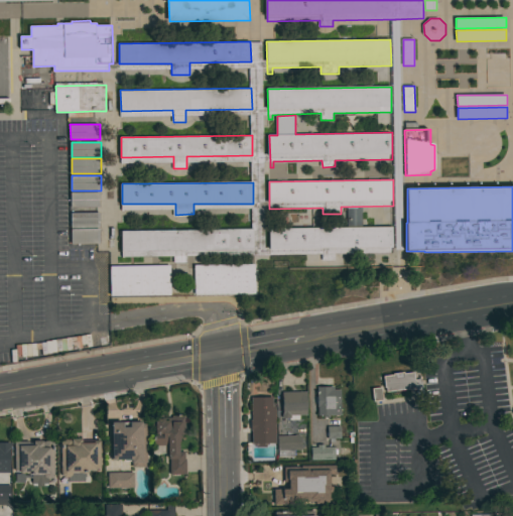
[(101,191),(102,207),(96,207),(73,208),(72,192),(101,191)]
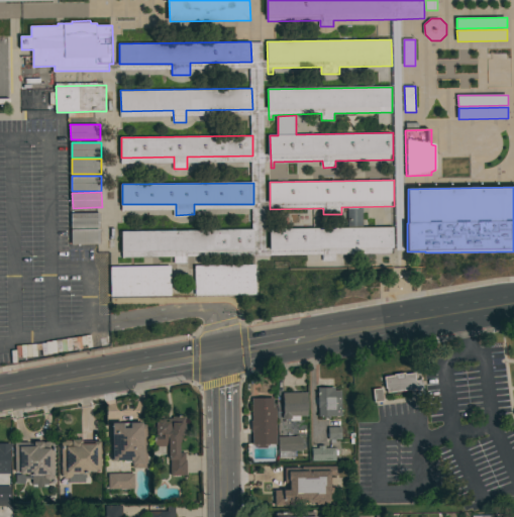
[(270,249),(270,229),(349,228),(349,209),(363,209),(364,228),(393,227),(394,247),(335,248),(335,261),(323,261),(322,249),(270,249)]
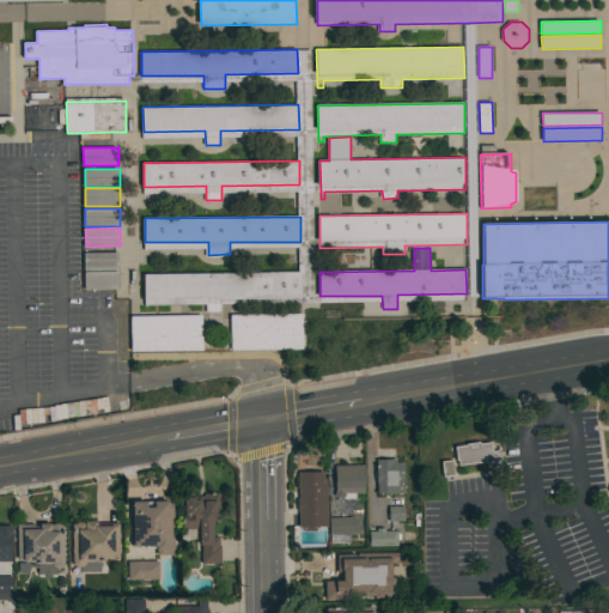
[(121,253),(121,271),(86,271),(86,253),(114,253),(121,253)]
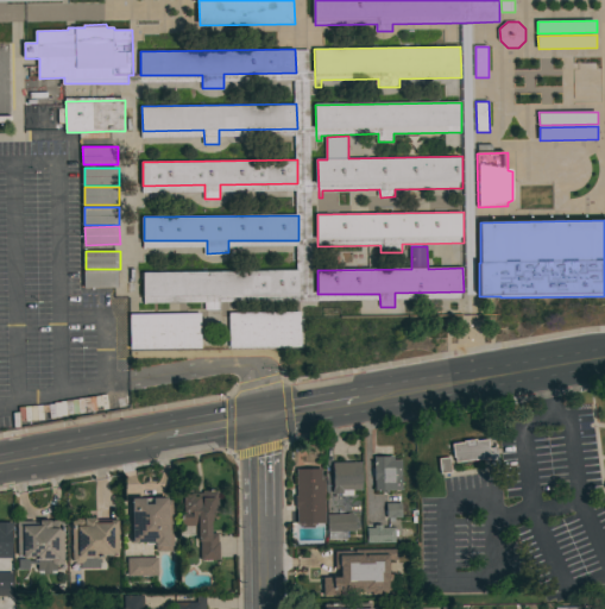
[(302,296),(220,297),(220,307),(208,307),(207,295),(144,296),(144,272),(302,269),(302,296)]
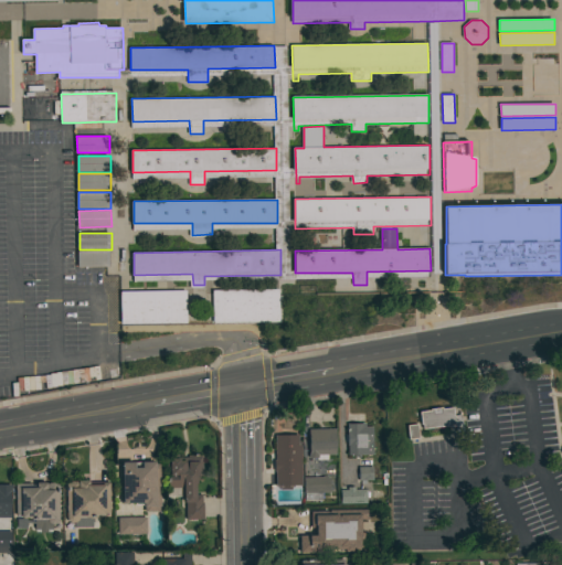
[(112,251),(112,267),(107,267),(80,267),(80,251),(112,251)]
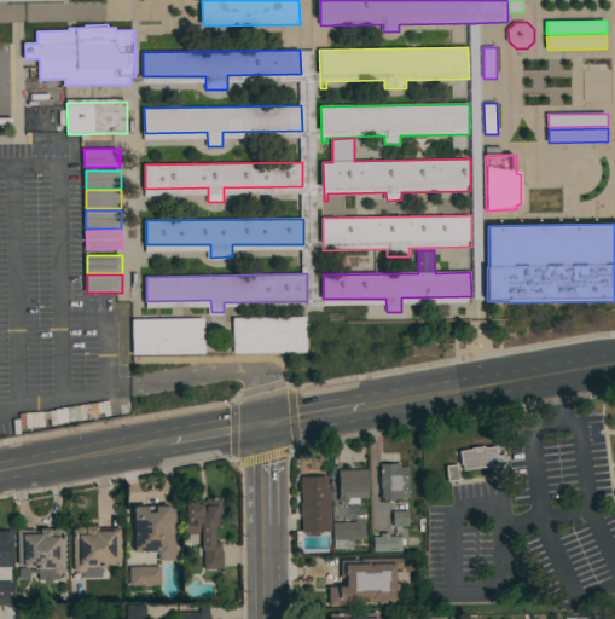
[(306,316),(306,352),(235,353),(233,317),(306,316)]
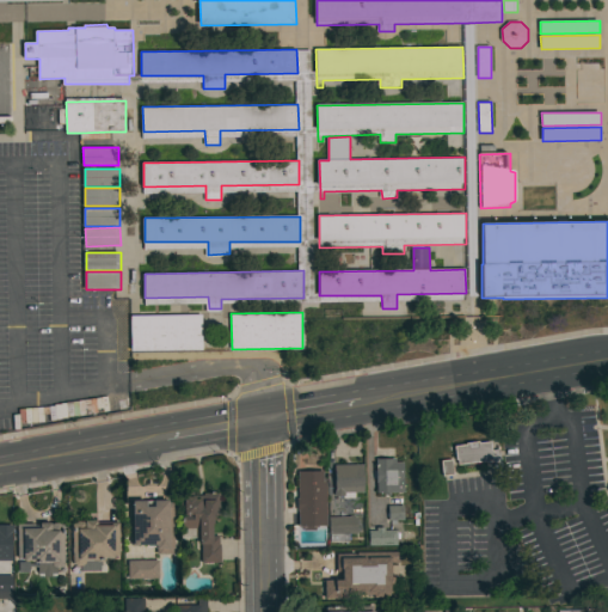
[(203,313),(204,348),(133,349),(133,314),(203,313)]
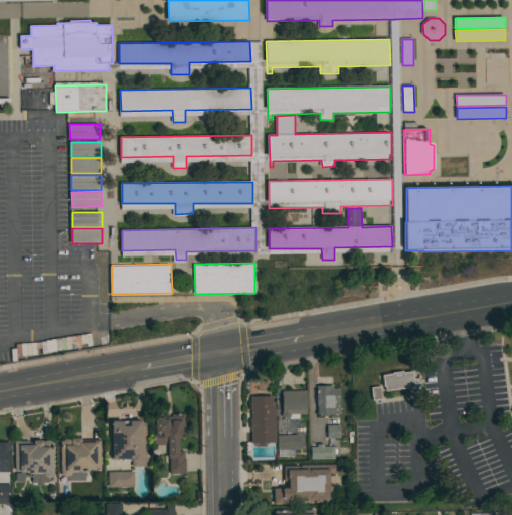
[(393,374),(393,372),(404,371),(405,372),(425,370),(428,386),(420,387),(420,388),(411,389),(411,388),(387,391),(386,387),(385,387),(384,375),(393,374)]
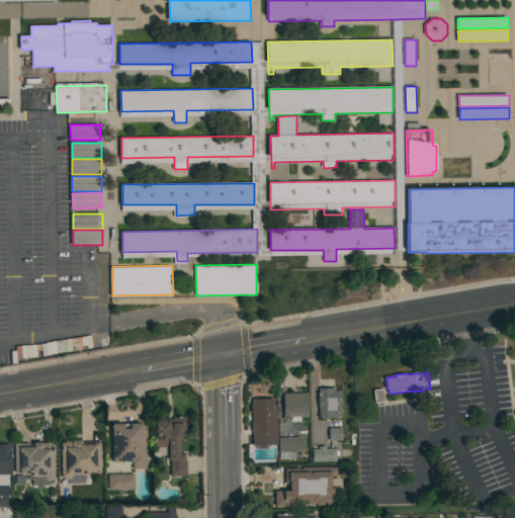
[(337,387),(337,392),(343,392),(344,417),(333,417),(333,419),(328,419),(328,417),(321,417),(321,389),(337,387)]
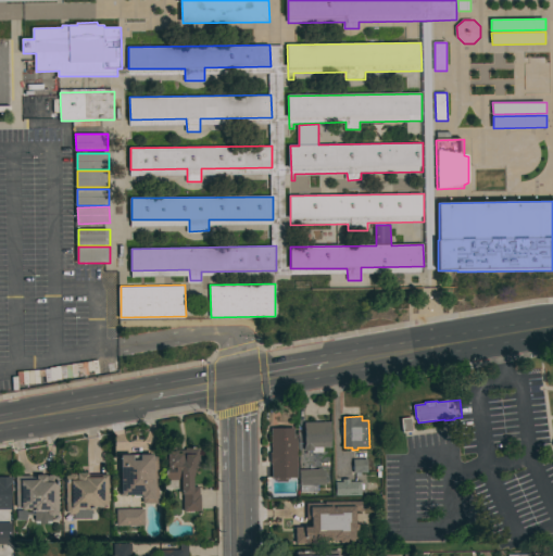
[(413,417),(415,431),(404,432),(403,418),(413,417)]
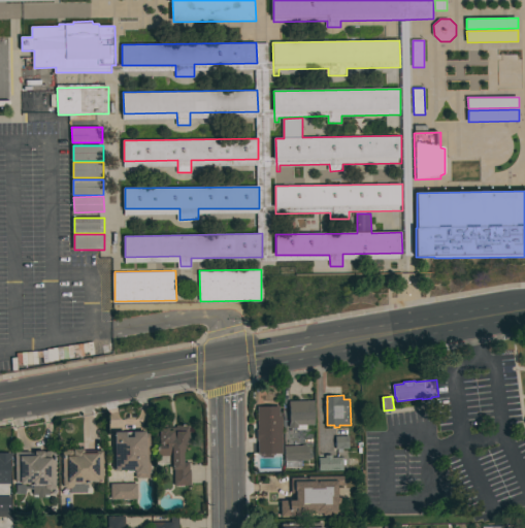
[(316,401),(316,425),(308,425),(308,429),(298,430),(298,428),(292,428),(291,401),(316,401)]
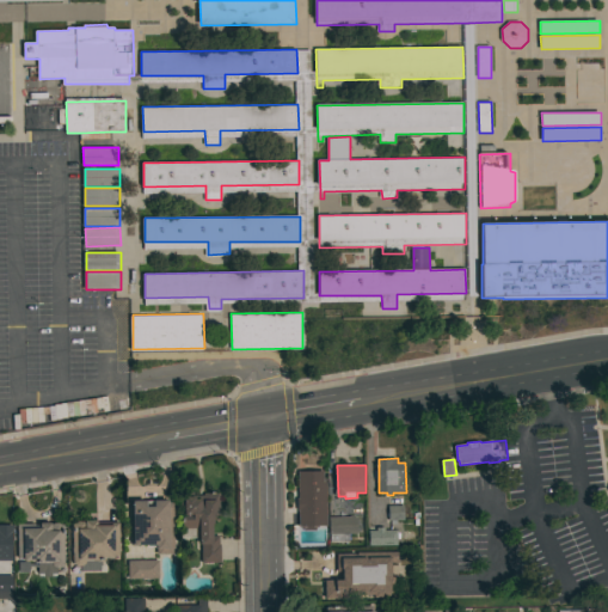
[(306,531),(306,525),(302,525),(302,509),(300,509),(300,499),(302,499),(301,472),(324,472),(324,483),(329,483),(330,525),(317,525),(317,531),(306,531)]
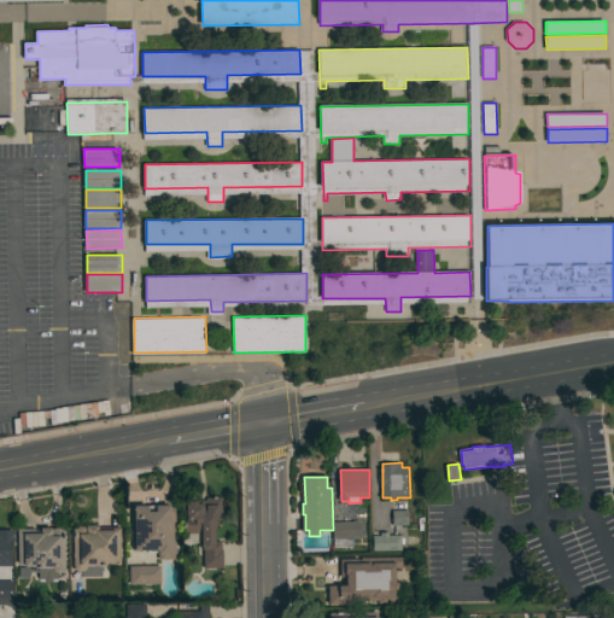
[(197,496),(197,501),(211,500),(211,499),(223,497),(224,520),(218,520),(218,529),(217,529),(217,542),(223,541),(223,551),(224,551),(226,567),(206,569),(205,549),(204,549),(203,534),(185,534),(185,497),(197,496)]
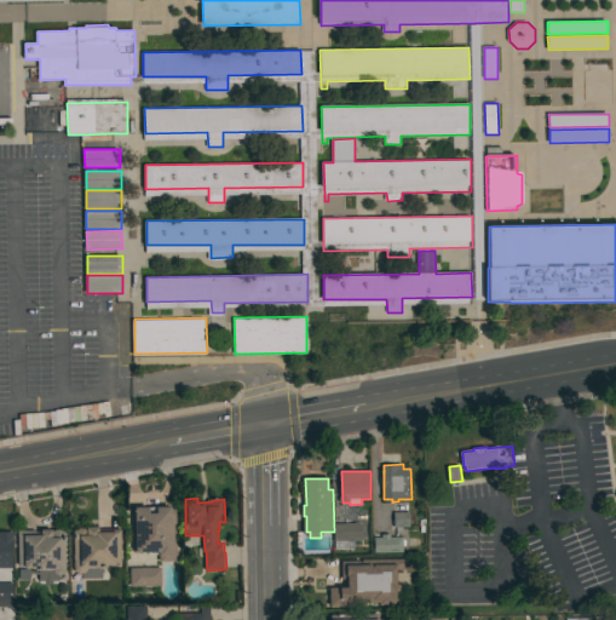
[(150,507),(150,514),(157,514),(157,507),(173,507),(173,509),(178,509),(179,556),(177,556),(177,561),(161,562),(161,556),(160,556),(160,552),(137,552),(137,507),(150,507)]
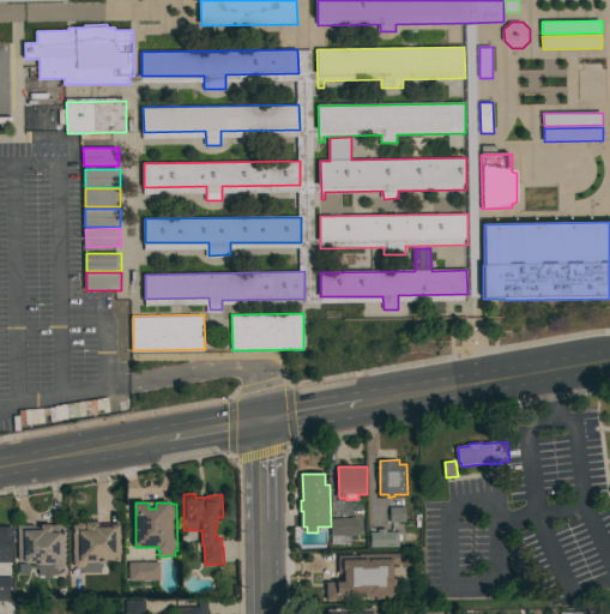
[(408,507),(408,522),(400,522),(400,527),(394,527),(394,522),(392,522),(392,507),(408,507)]
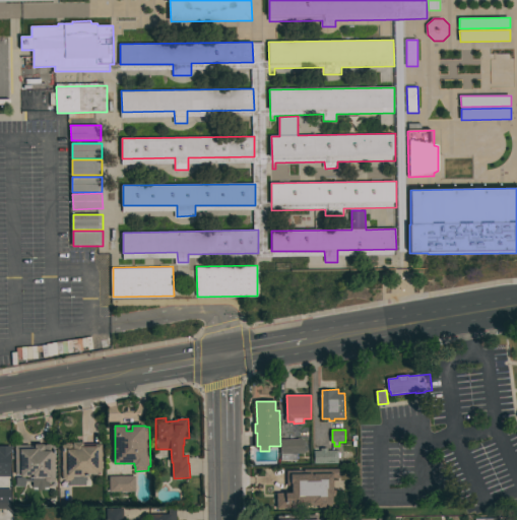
[(300,440),(300,439),(304,439),(304,440),(306,440),(306,453),(299,453),(299,460),(282,461),(282,454),(281,454),(281,440),(300,440)]
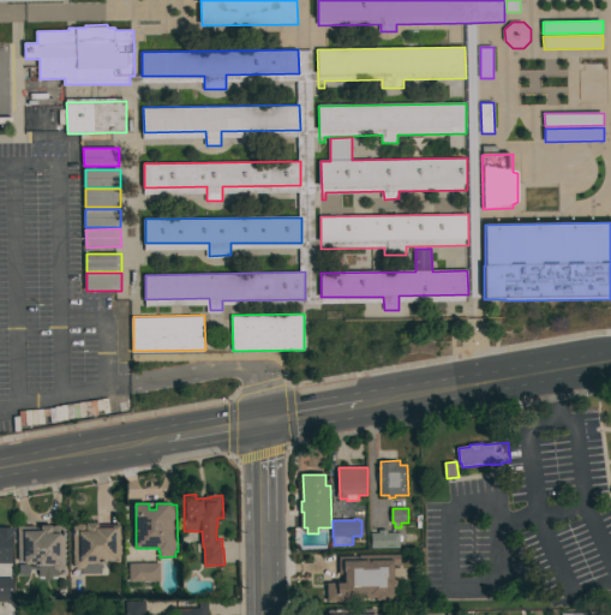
[(78,525),(88,524),(100,523),(100,525),(121,525),(121,536),(123,536),(124,539),(121,539),(123,559),(117,559),(117,560),(106,560),(107,563),(102,563),(102,571),(84,571),(84,568),(78,568),(76,566),(76,526),(78,525)]
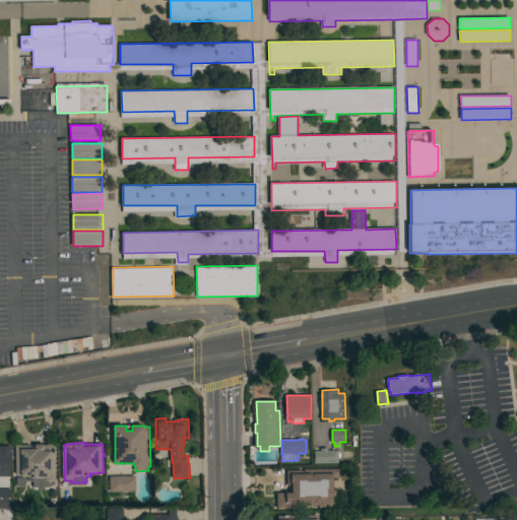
[(26,445),(26,449),(36,449),(36,445),(46,444),(46,447),(47,445),(52,444),(53,446),(56,446),(57,479),(54,482),(50,482),(50,483),(35,483),(35,476),(21,476),(21,474),(17,474),(16,445),(26,445)]
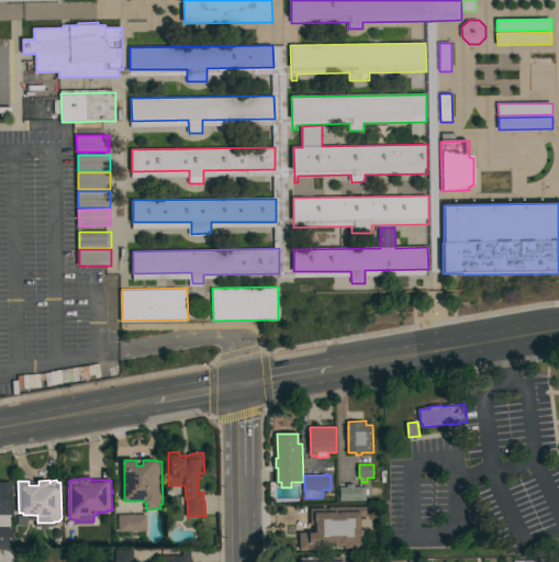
[(11,512),(11,514),(0,514),(0,482),(13,482),(13,512),(11,512)]
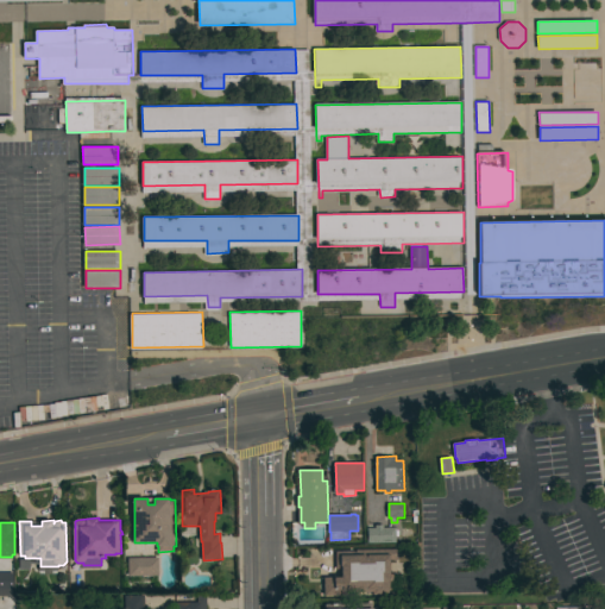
[(369,528),(377,528),(377,525),(385,525),(385,528),(398,527),(398,528),(399,528),(399,531),(397,531),(398,542),(370,544),(369,528)]
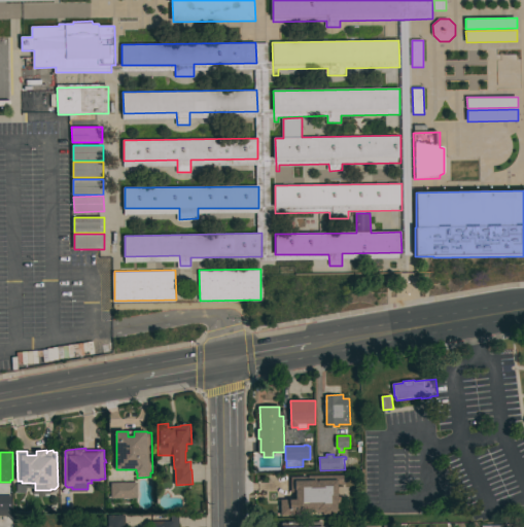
[(325,475),(325,473),(340,473),(340,490),(326,490),(326,489),(314,489),(314,475),(325,475)]
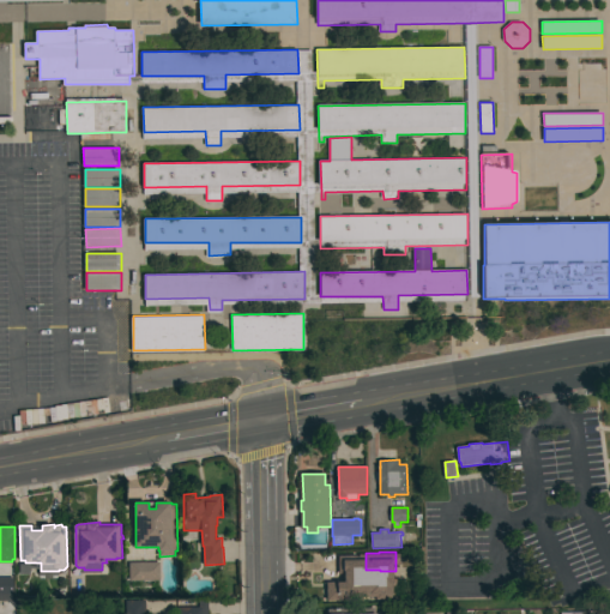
[(354,595),(327,595),(327,581),(331,581),(330,559),(354,559),(354,595)]
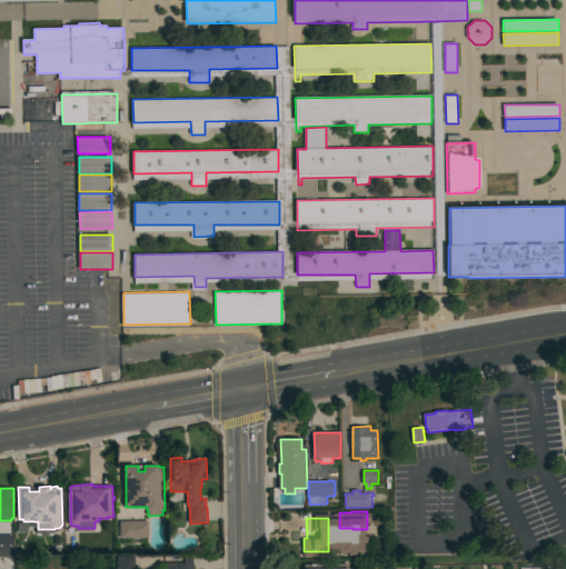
[(150,521),(150,538),(121,538),(121,521),(150,521)]
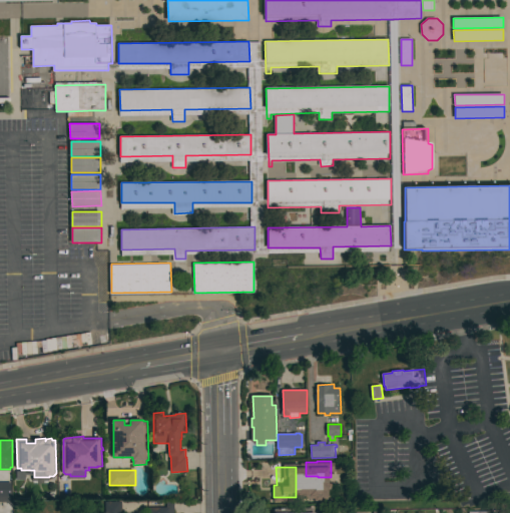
[(0,483),(12,483),(12,503),(0,503),(0,483)]
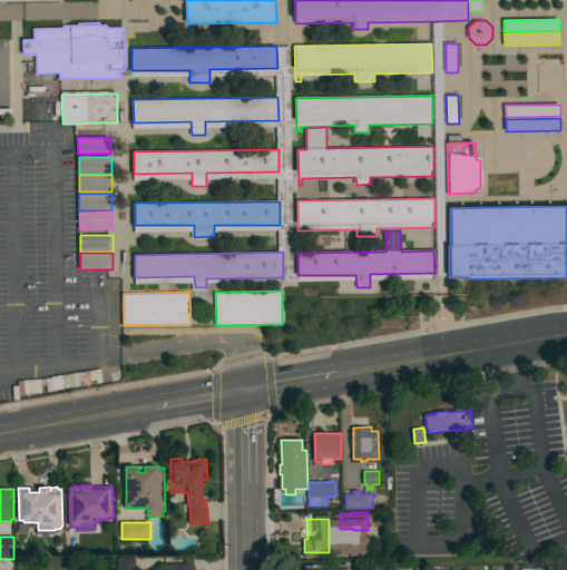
[(137,557),(137,569),(118,569),(118,557),(137,557)]
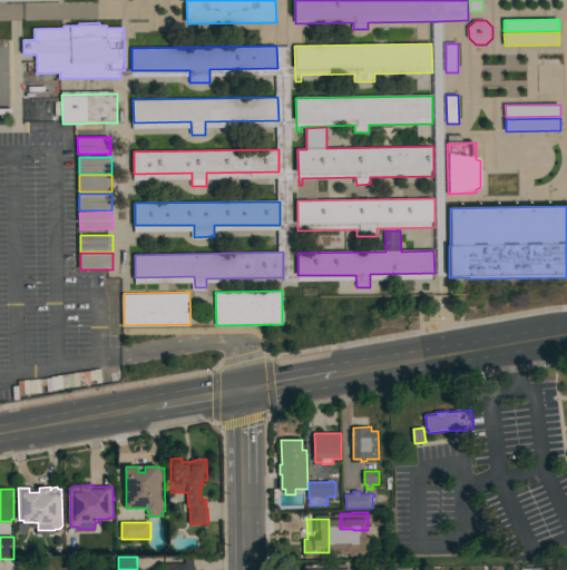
[(165,569),(165,563),(187,563),(186,557),(195,557),(195,569),(165,569)]
